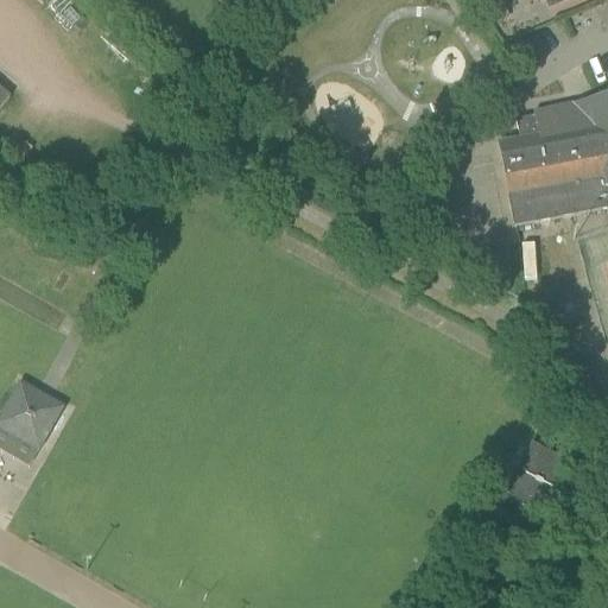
[(574,0),(543,0),(548,11),(574,0)]
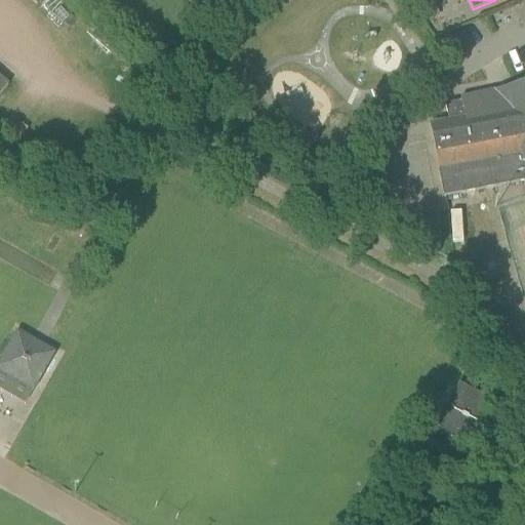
[(439,16),(436,4),(422,7),(426,21),(439,16)]
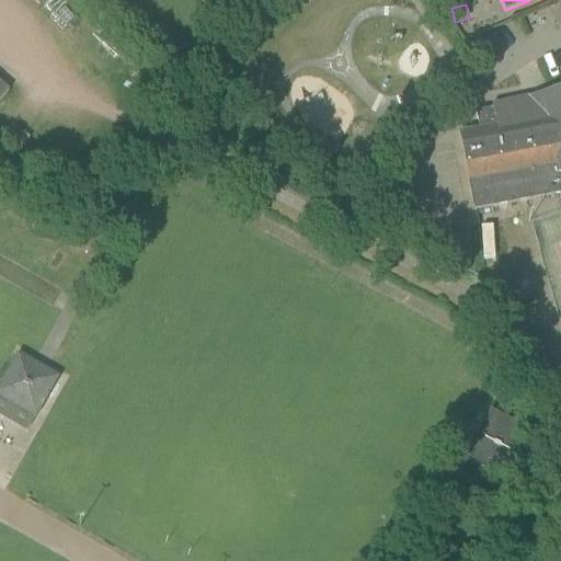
[(0,82),(0,101),(10,90),(0,82)]
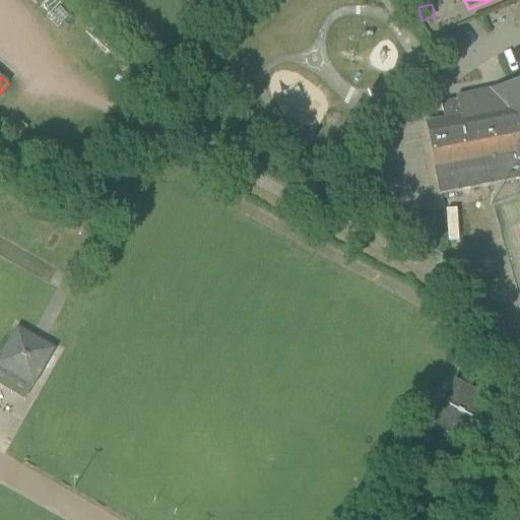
[(519,83),(477,91),(481,113),(426,124),(437,180),(440,193),(519,176),(519,83)]
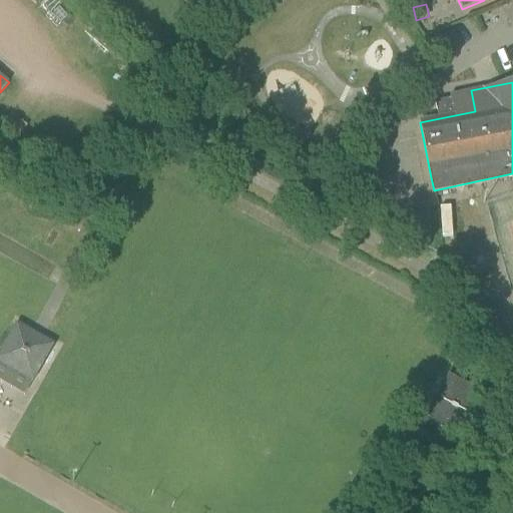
[(0,354),(0,364),(33,383),(54,346),(17,325),(0,354)]
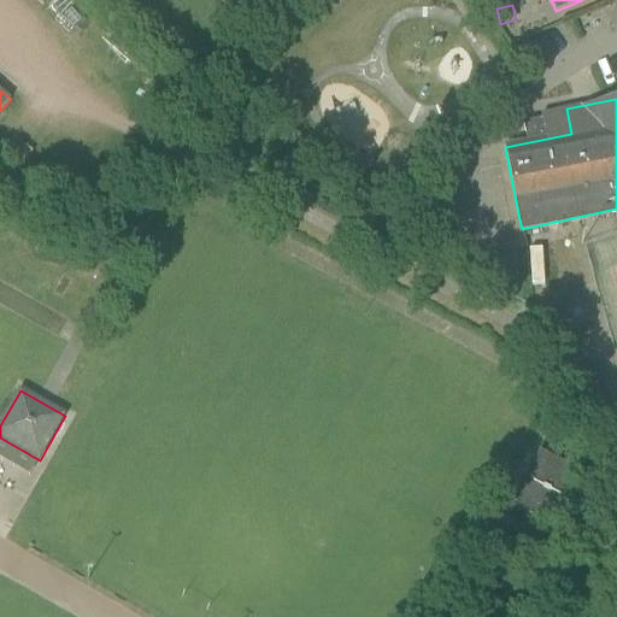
[(582,474),(540,452),(540,451),(505,517),(548,540),(582,474)]
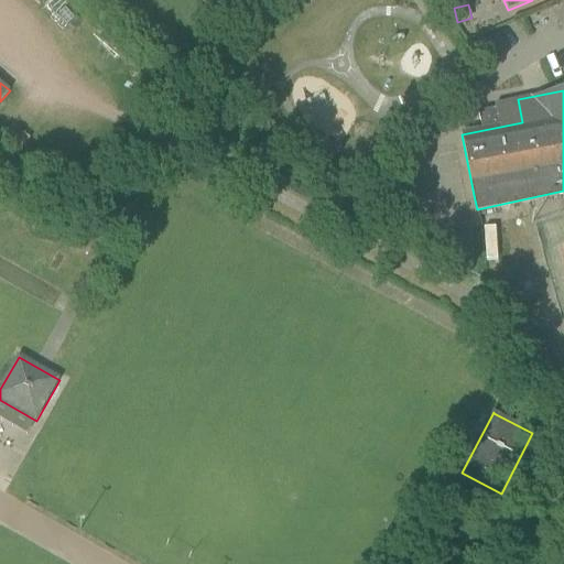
[(448,491),(453,484),(441,477),(437,485),(448,491)]
